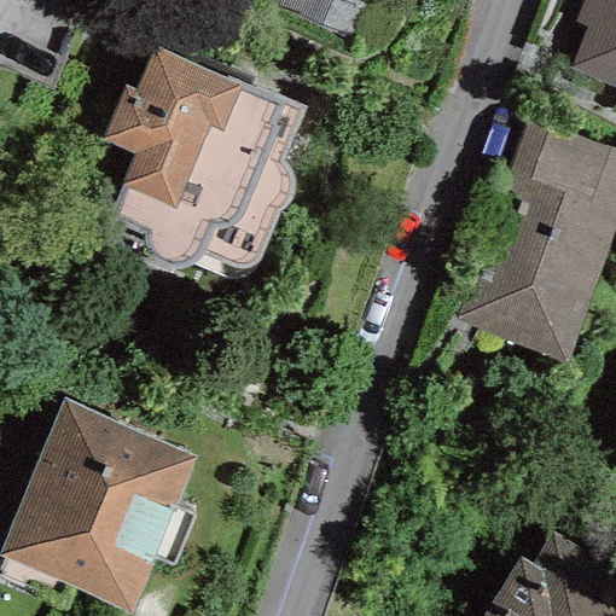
[(571,70),(615,87),(615,0),(583,0),(576,21),(588,27),(571,70)]
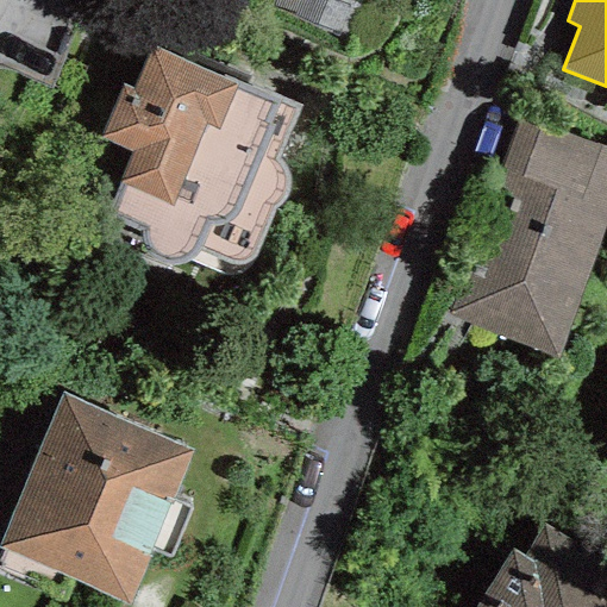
[(225,79),(155,47),(135,88),(124,82),(101,137),(132,152),(108,218),(142,229),(144,244),(146,252),(154,260),(163,263),(177,263),(189,261),(196,256),(202,251),(239,264),(245,264),(252,260),(258,252),(276,207),(286,201),(292,192),(292,179),(288,168),(280,154),(302,104),(225,74),(225,79)]
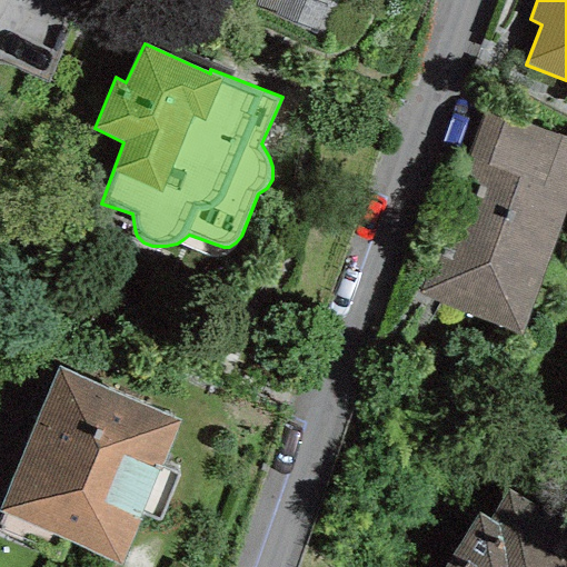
[(421,298),(523,334),(566,208),(566,135),(488,108),(421,298)]
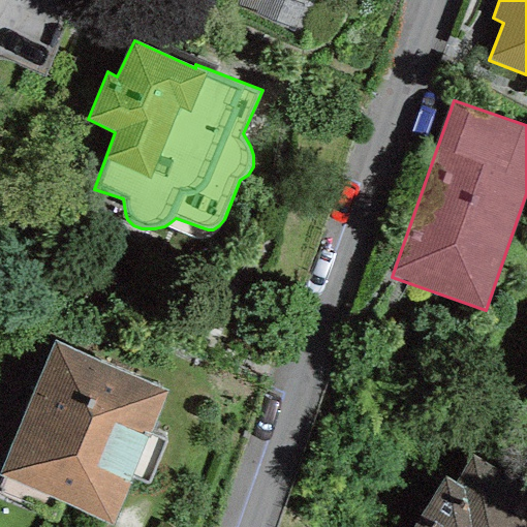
[(57,340),(0,474),(114,522),(133,475),(150,482),(167,440),(150,433),(168,388),(57,340)]
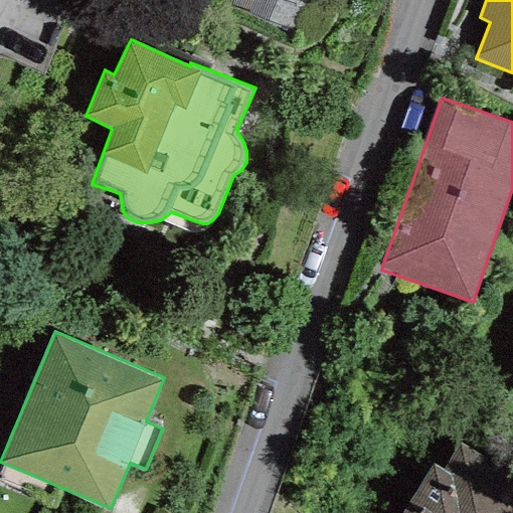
[(512,477),(459,443),(443,469),(435,464),(402,512),(512,512),(512,477)]
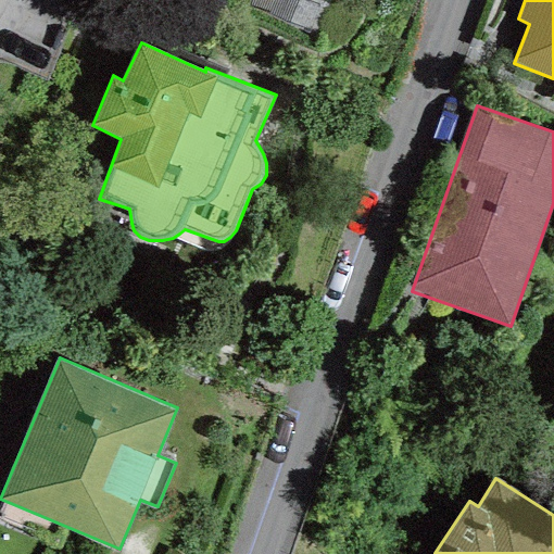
All buildings are outlined.
